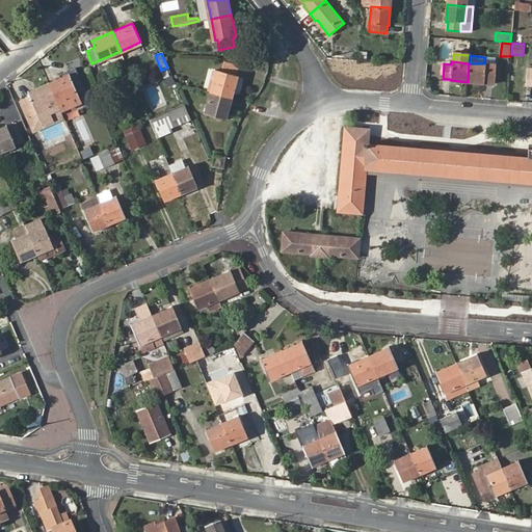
[(212,91),(232,98),(238,77),(236,76),(239,68),(223,63),(221,72),(217,71),(212,91)]
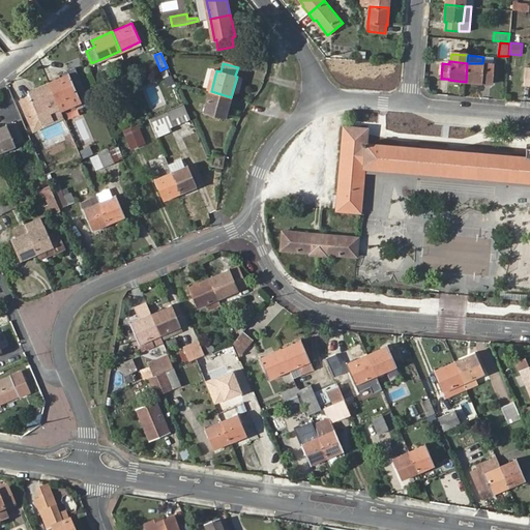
[(482,63),(467,63),(466,82),(492,84),(494,64),(482,63)]
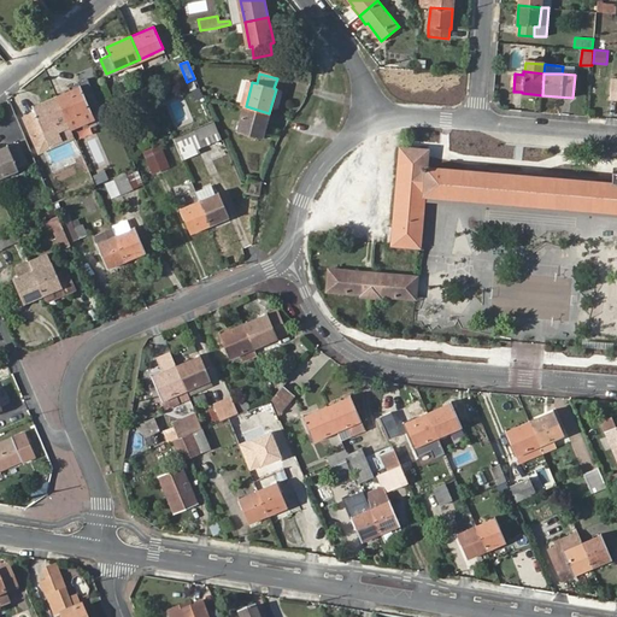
[(81,86),(57,95),(66,119),(71,129),(95,118),(90,109),(81,86)]
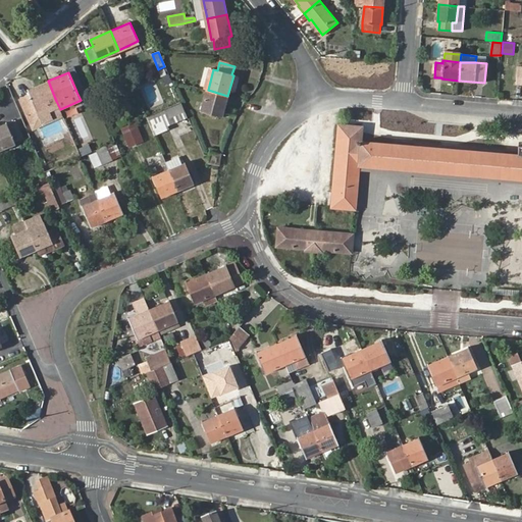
[(19,98),(27,113),(37,109),(43,124),(63,116),(60,109),(56,101),(48,81),(29,90),(30,94),(19,98)]
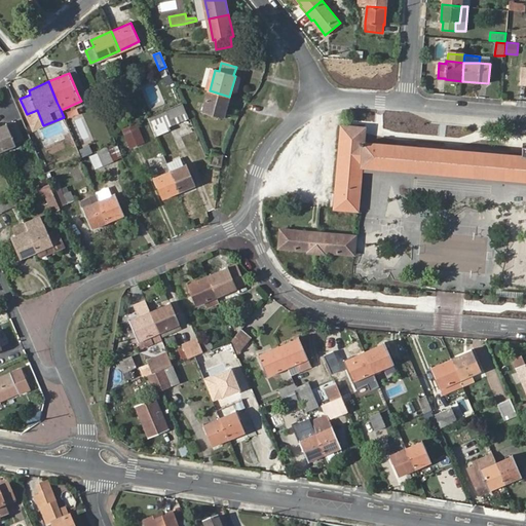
[(223,118),(229,97),(210,90),(203,112),(223,118)]
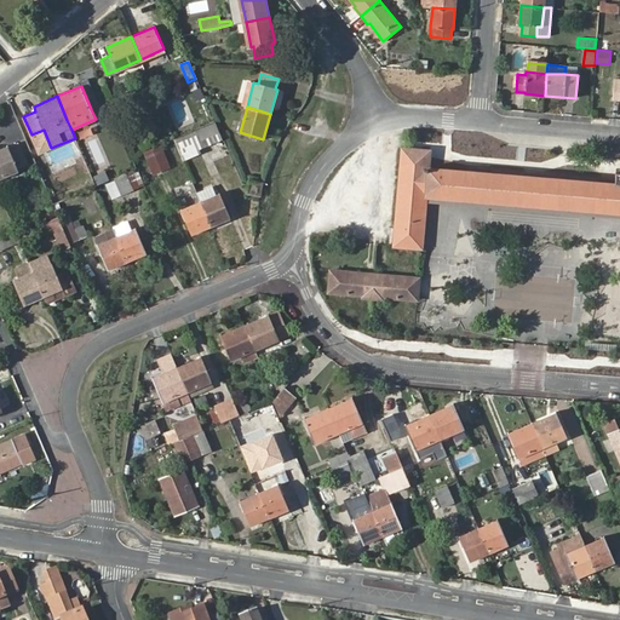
[(174,139),(183,161),(201,153),(200,149),(224,139),(217,122),(174,139)]
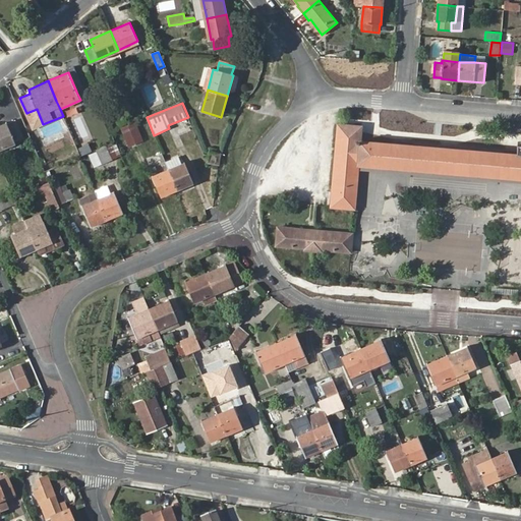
[(37,109),(26,113),(33,128),(43,124),(37,109)]
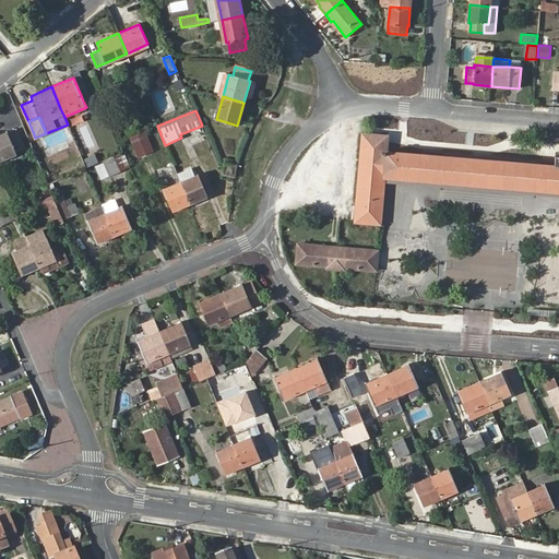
[(18,128),(0,134),(0,159),(16,153),(16,152),(25,149),(18,128)]
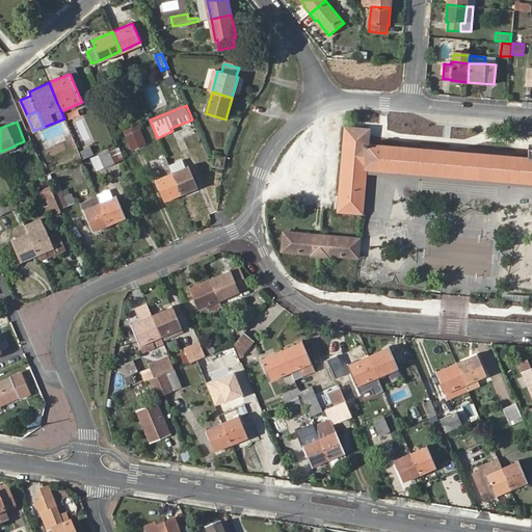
[(141,140),(135,126),(131,128),(125,130),(132,144),(141,140)]
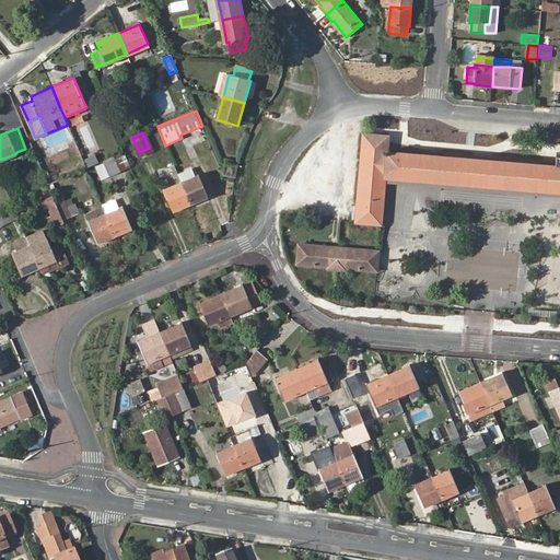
[(559,165),(387,152),(388,136),(363,135),(356,222),(382,224),(385,178),(559,191),(559,165)]
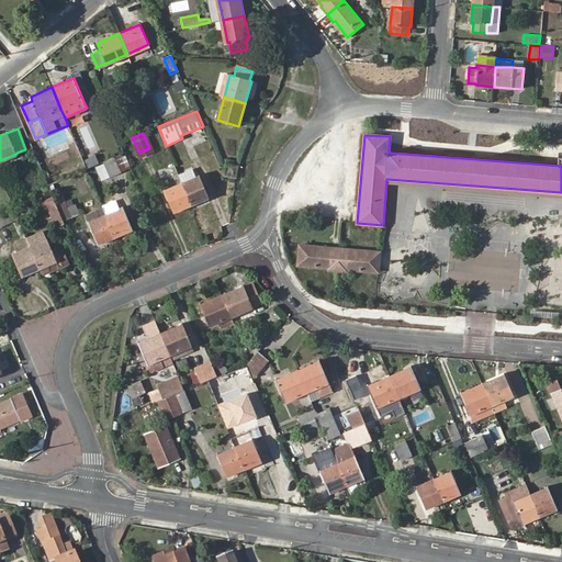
[(124,154),(114,158),(121,172),(131,168),(124,154)]
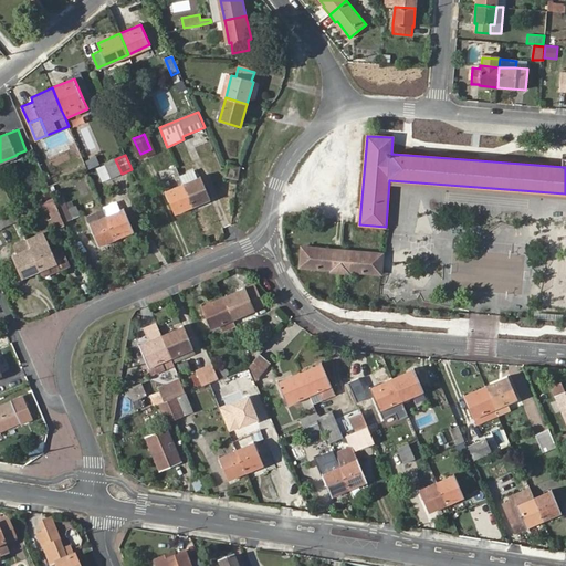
[(122,174),(115,159),(108,161),(105,163),(112,178),(122,174)]
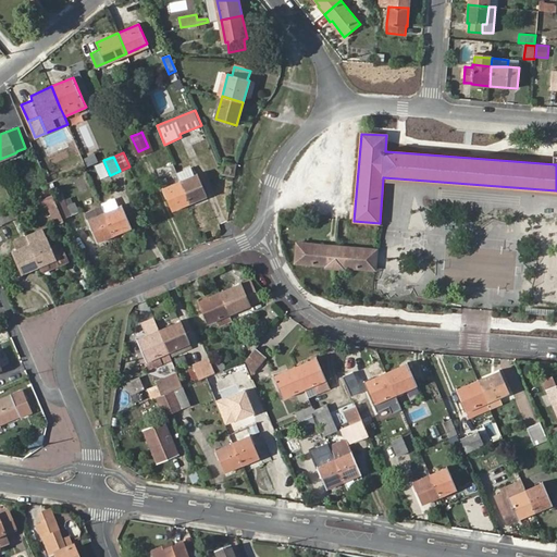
[(181,182),(189,202),(207,195),(198,174),(195,176),(190,168),(177,173),(181,182)]
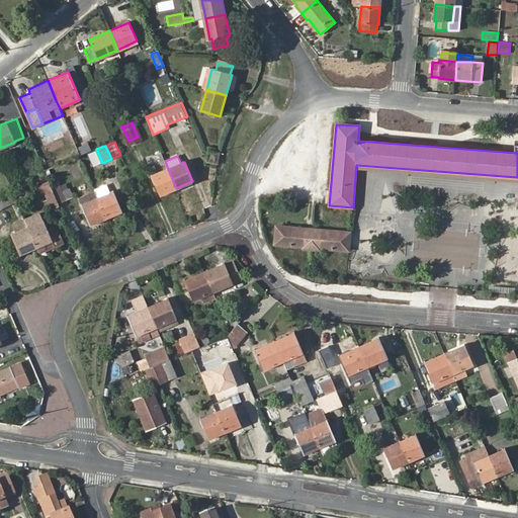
[(160,194),(176,188),(168,169),(152,176),(160,194)]
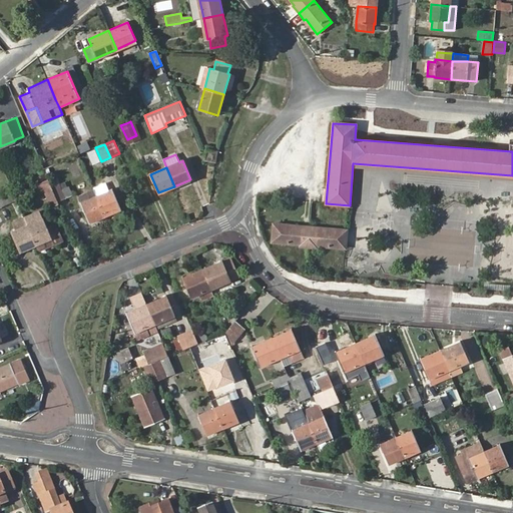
[(51,204),(58,201),(51,186),(50,182),(43,185),(51,204)]
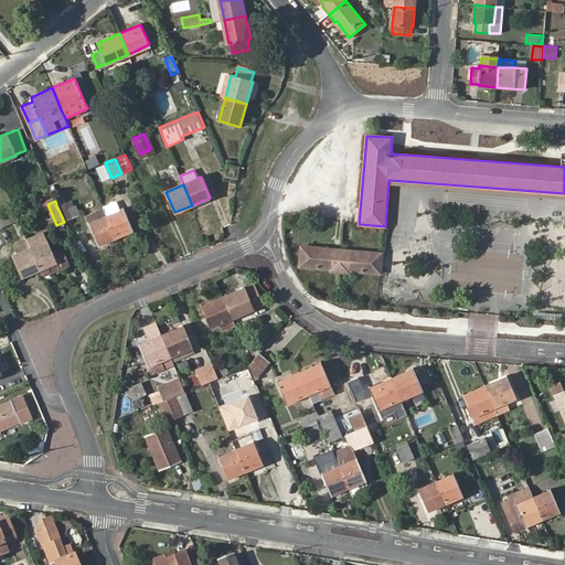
[(107,216),(116,237),(134,230),(125,210),(120,211),(116,202),(103,208),(107,216)]
